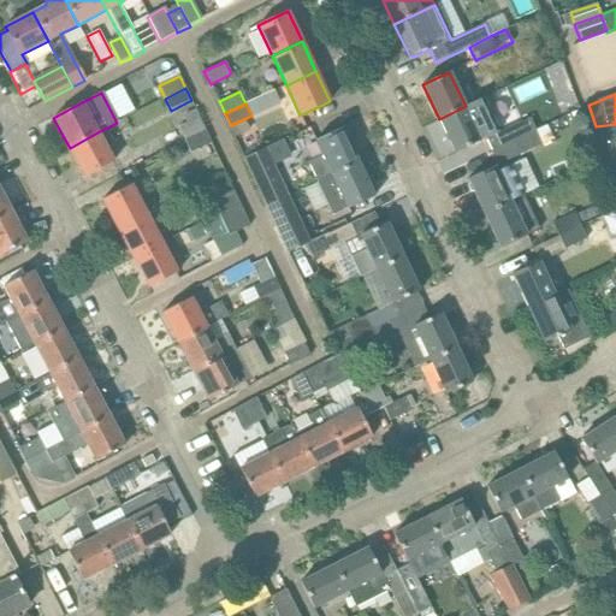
[(481,141),(466,106),(439,119),(455,153),(481,141)]
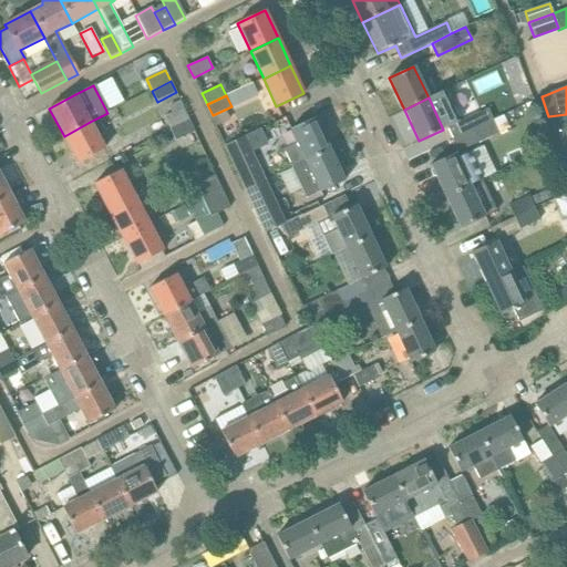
[(447,127),(453,141),(497,120),(491,106),(447,127)]
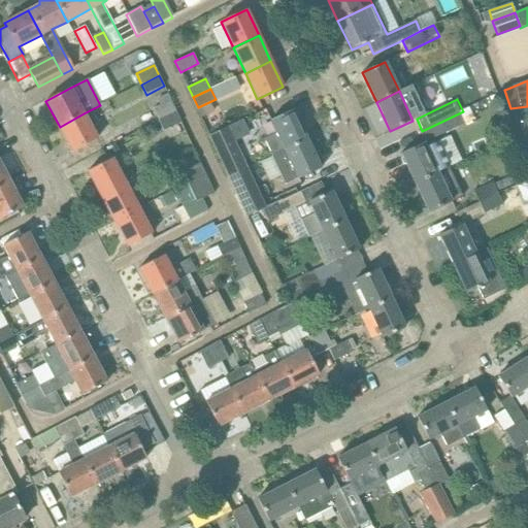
[(176,112),(171,101),(153,109),(159,121),(176,112)]
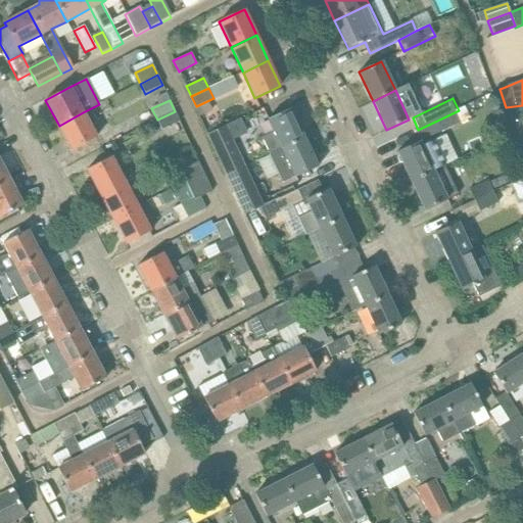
[(506,107),(512,124),(522,123),(522,112),(522,105),(506,107)]
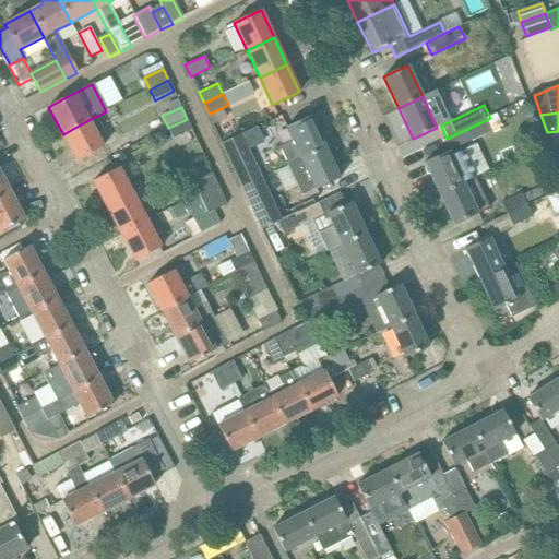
[(287,165),(300,159),(325,147),(310,116),(286,128),(292,141),(280,147),(287,165)]
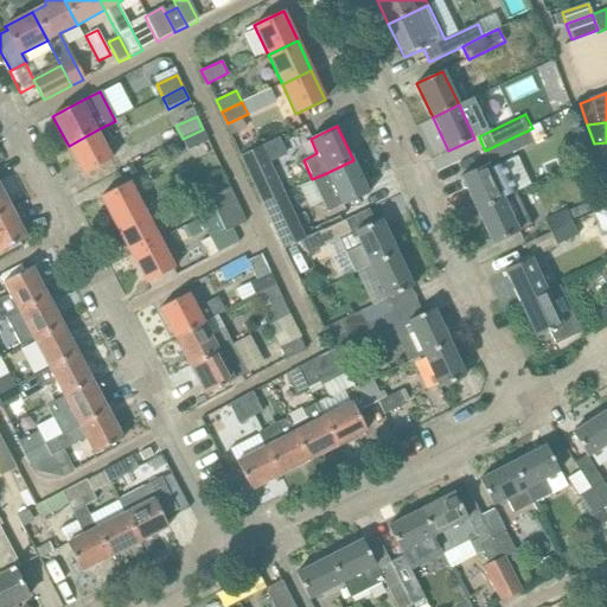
[(538,140),(532,128),(485,151),(491,163),(538,140)]
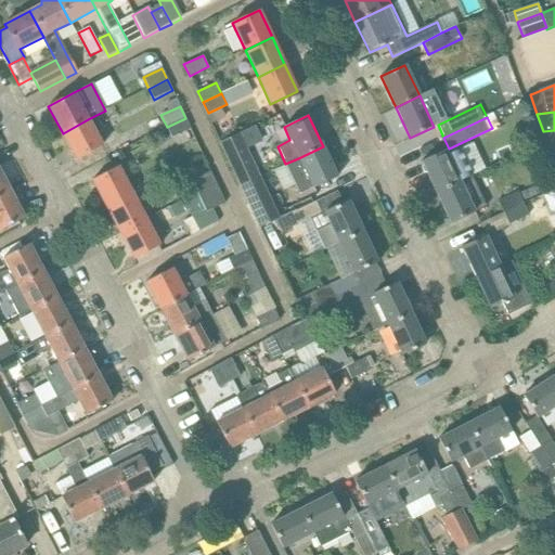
[(191,130),(185,118),(167,127),(172,139),(191,130)]
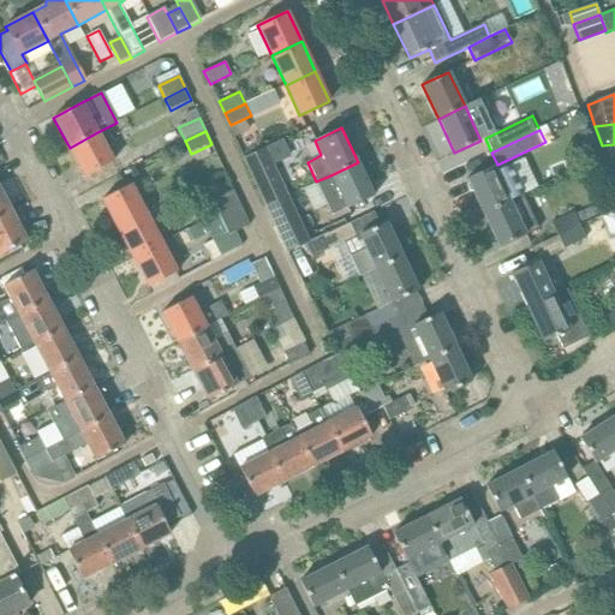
[(97,132),(70,148),(84,177),(113,161),(97,132)]
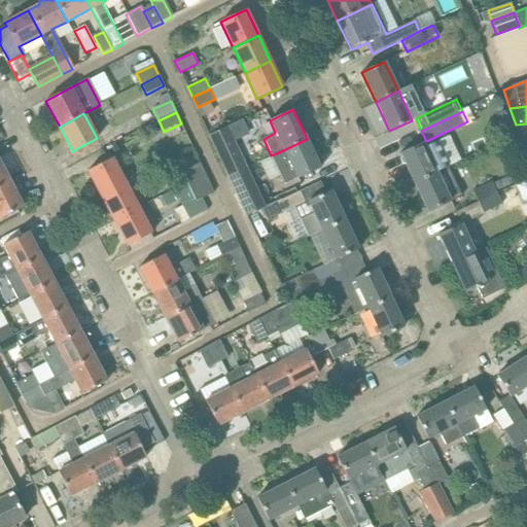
[(229,176),(245,168),(225,127),(209,135),(229,176)]
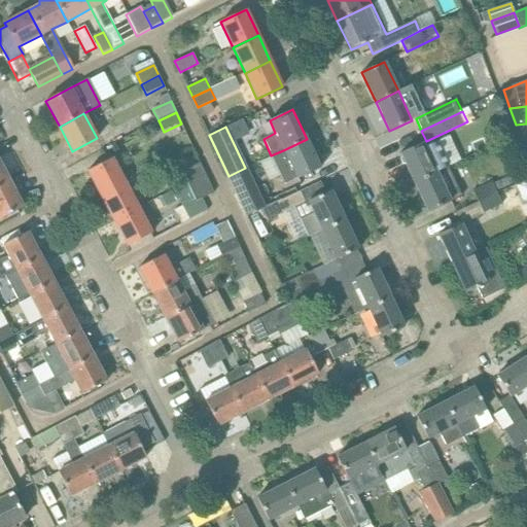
[(307,139),(283,150),(296,179),(320,168),(307,139)]
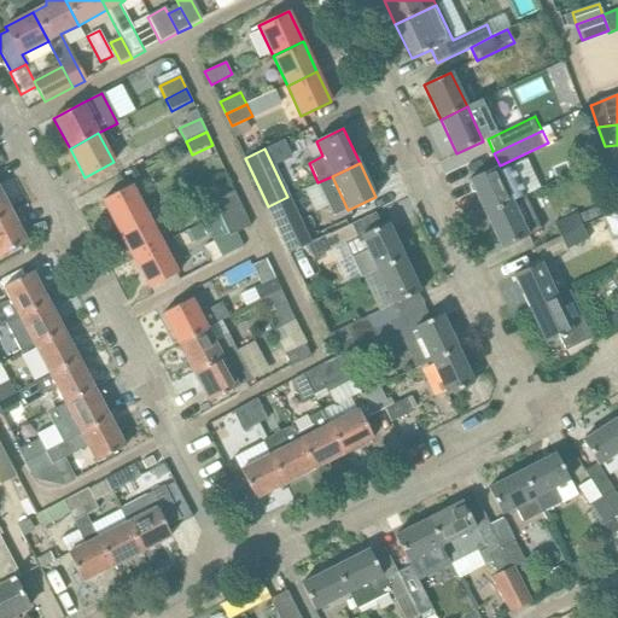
[(495,168),(468,180),(485,215),(512,202),(525,196),(512,167),(497,174),(495,168)]
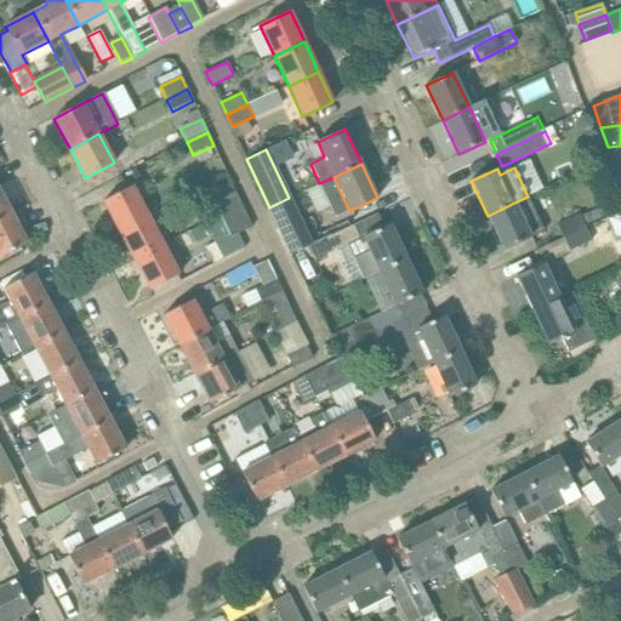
[(119,231),(147,216),(131,187),(103,201),(119,231)]
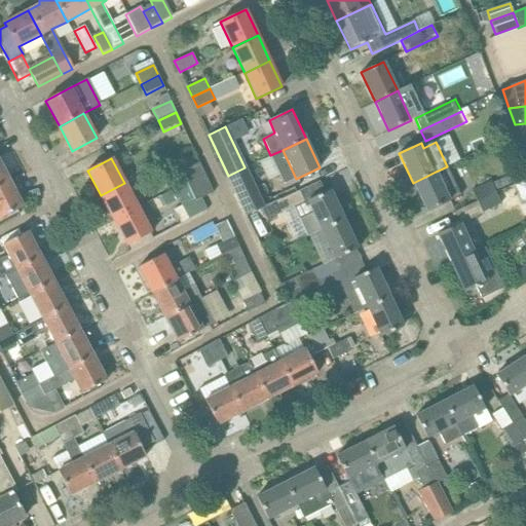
[(0,185),(9,181),(0,162),(0,185)]
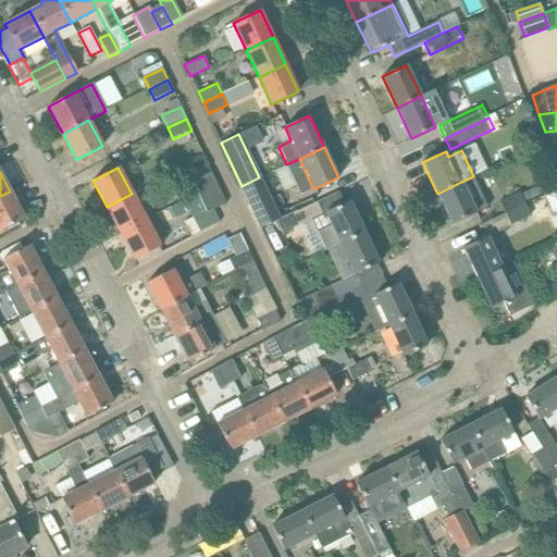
[(197,193),(215,183),(212,174),(193,183),(197,193)]
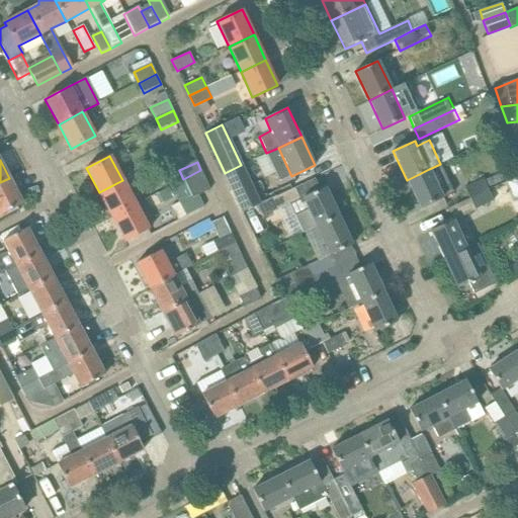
[(429,169),(407,180),(420,208),(442,198),(454,192),(440,164),(429,169)]
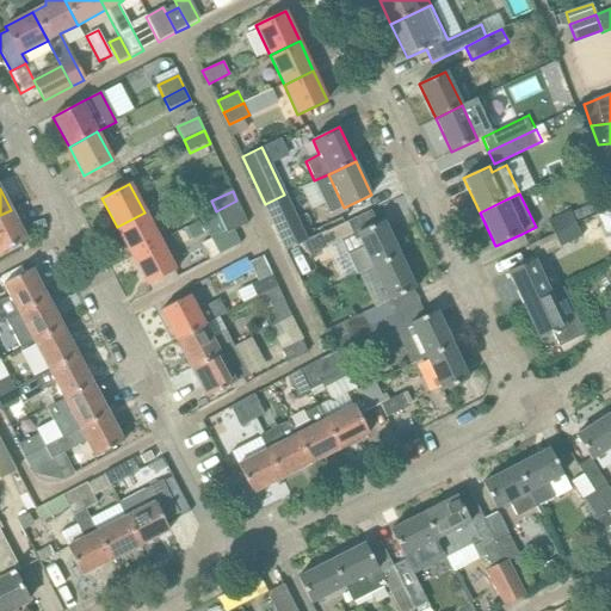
[(287,252),(303,244),(306,241),(284,195),(265,204),(287,252)]
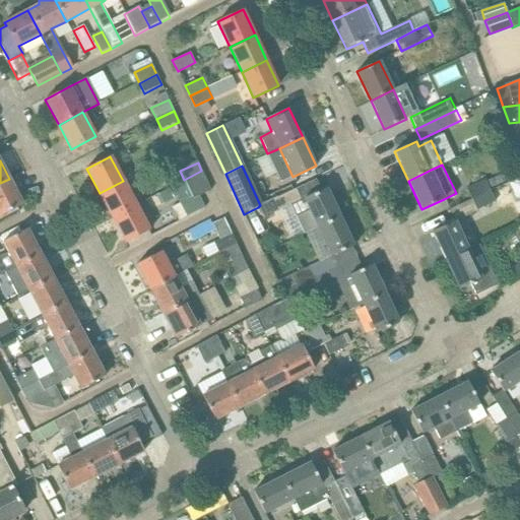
[(201,171),(184,180),(193,199),(211,191),(201,171)]
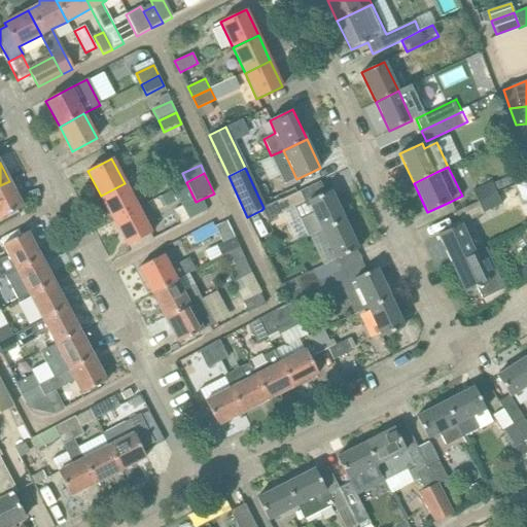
[(9,181),(0,185),(0,217),(23,206),(9,181)]
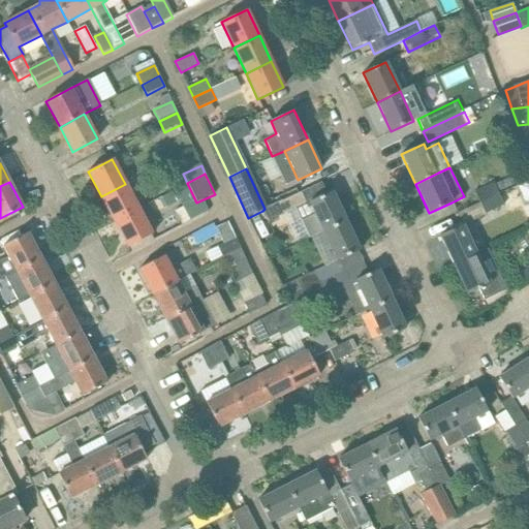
[(473,191),(479,204),(498,194),(493,182),(473,191)]
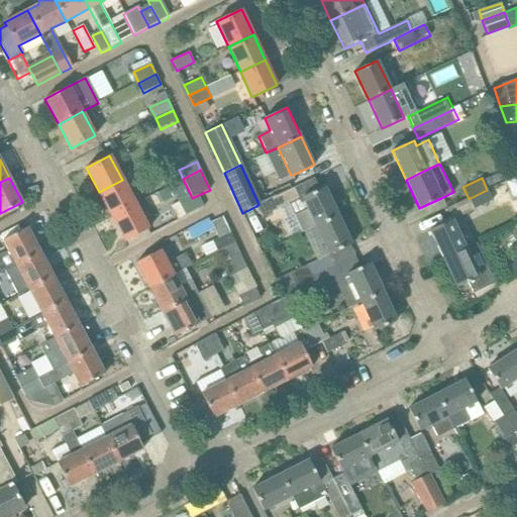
[(99,192),(111,216),(135,204),(122,180),(99,192)]
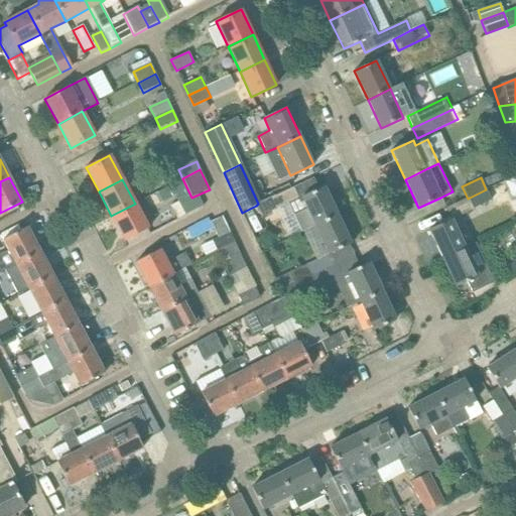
[(314,226),(338,216),(324,186),(301,197),(306,209),(293,215),(301,232),(314,226)]
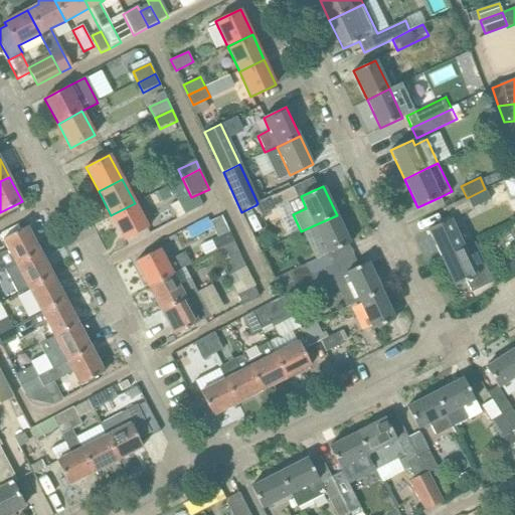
[(274,196),(258,203),(255,205),(261,216),(298,198),(292,187),(274,196)]
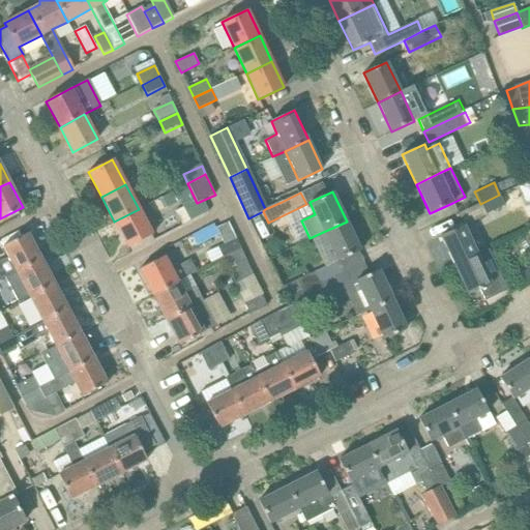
[(499,195),(480,204),(486,215),(504,206),(499,195)]
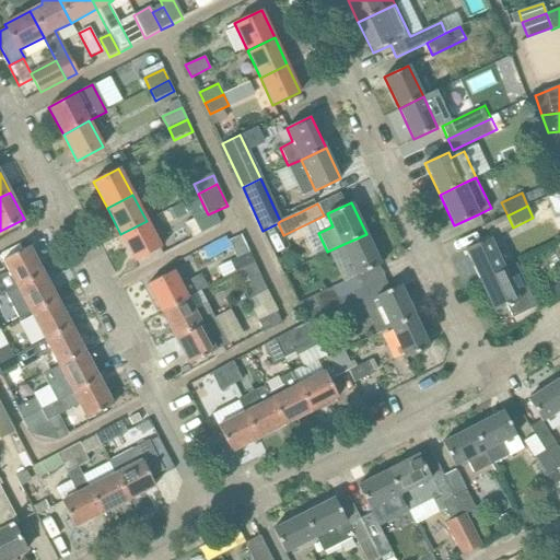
[(161,248),(147,221),(120,234),(135,261),(161,248)]
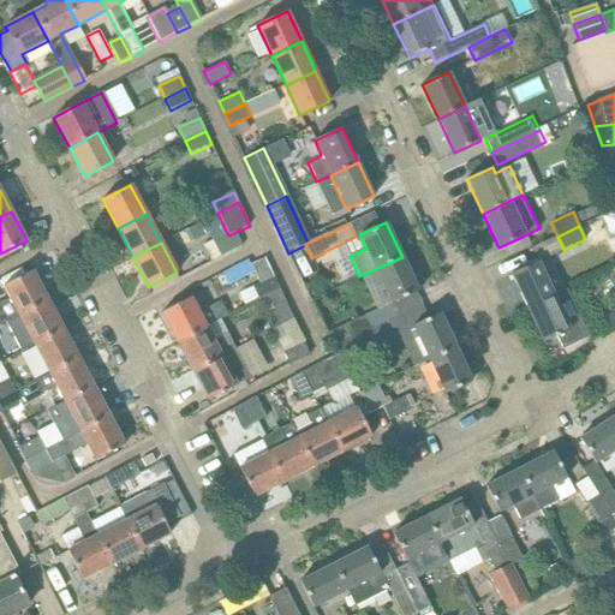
[(262,282),(278,275),(268,256),(252,263),(262,282)]
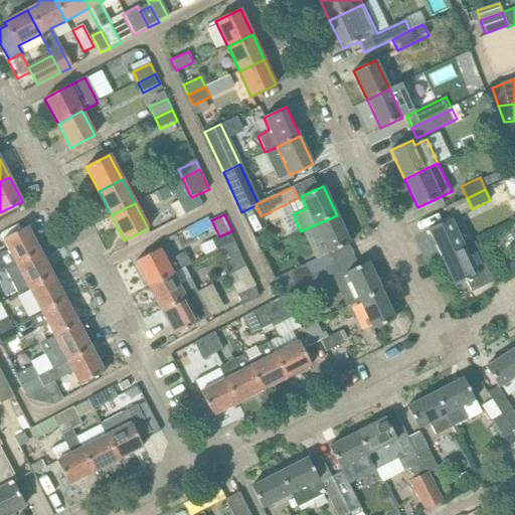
[(350,243),(337,215),(314,225),(328,254),(350,243)]
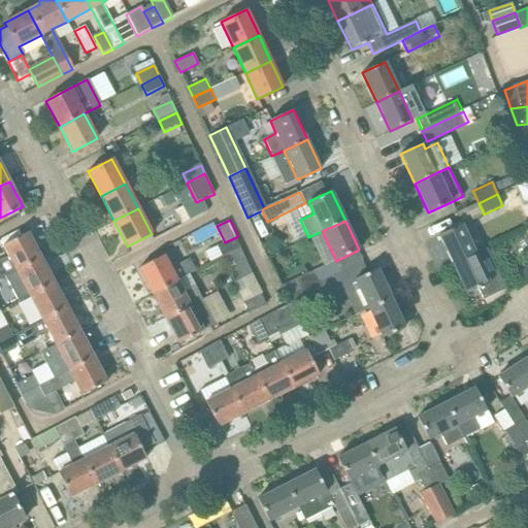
[(453,264),(475,254),(461,224),(438,235),(453,264)]
